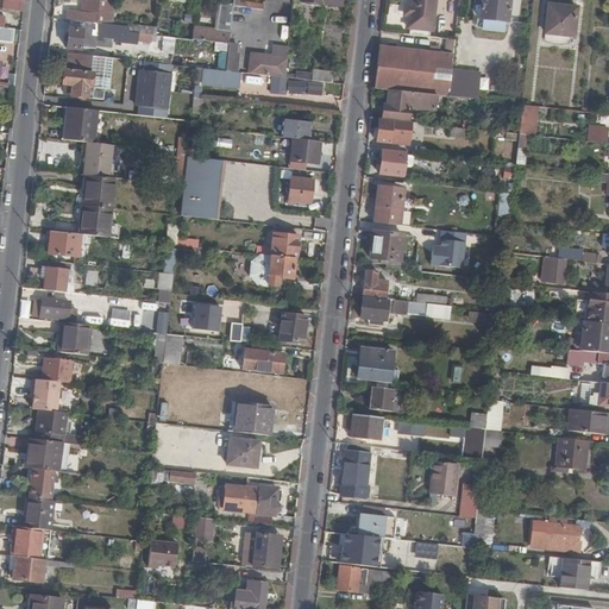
[(115,0),(83,0),(82,12),(82,23),(83,23),(113,26),(113,20),(115,0)]
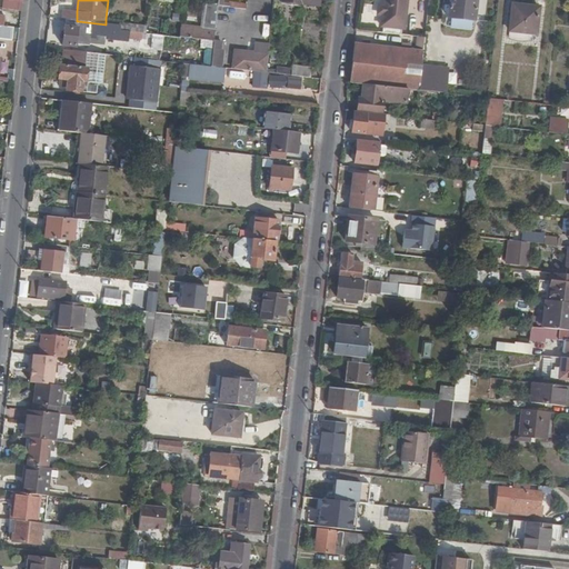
[(383,27),(383,33),(401,36),(402,29),(405,29),(407,0),(385,0),(385,7),(383,15),(382,27),(383,27)]
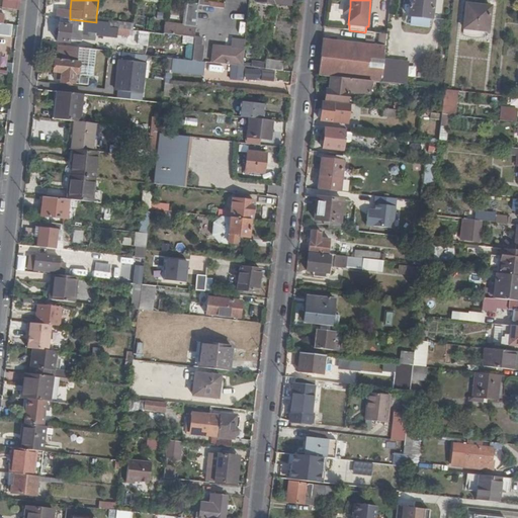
[(409,0),(407,24),(431,27),(434,0),(409,0)]
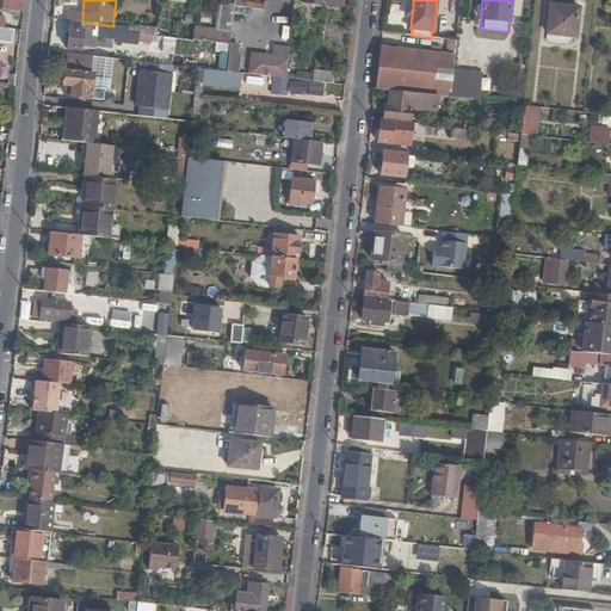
[(217,32),(195,29),(193,39),(230,44),(232,34),(234,8),(235,2),(221,1),(217,32)]
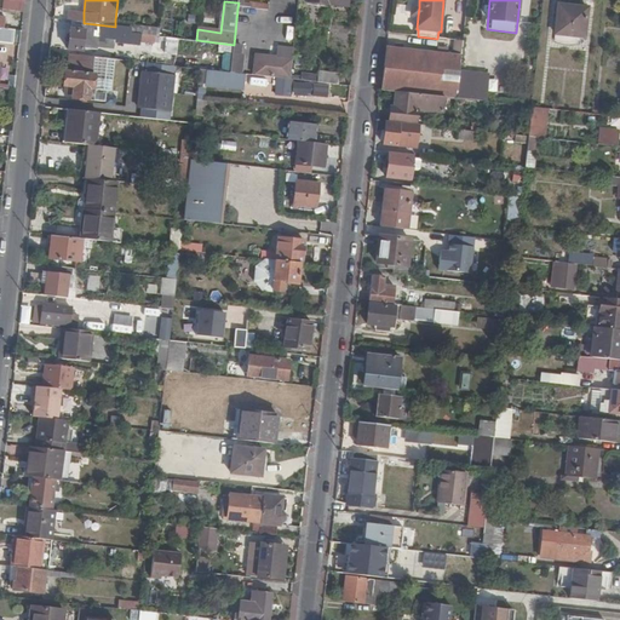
[(572,7),(558,6),(555,42),(578,46),(578,38),(585,38),(587,13),(572,11),(572,7)]
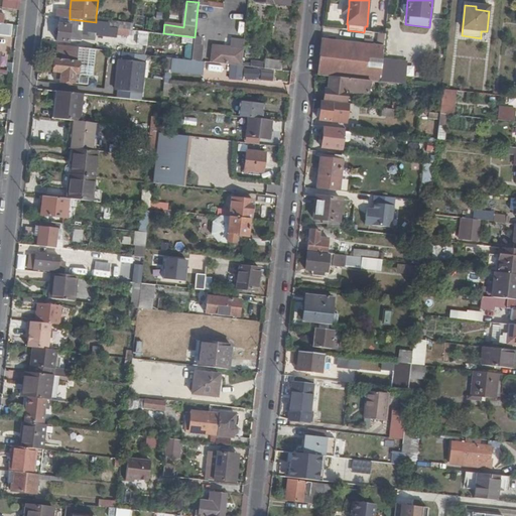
[(59,18),(70,19),(70,10),(57,9),(56,17),(59,18)]
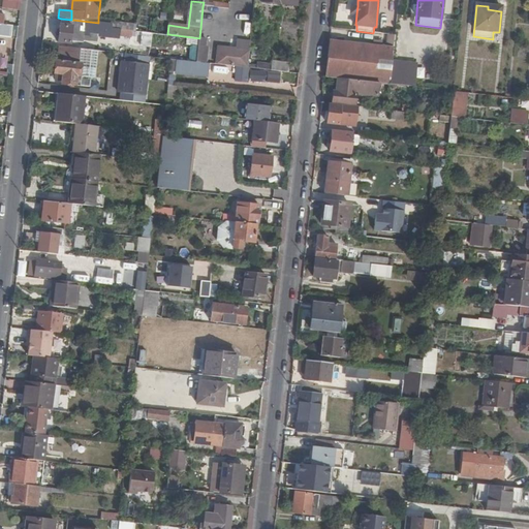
[(71,20),(61,19),(61,26),(72,27),(72,20),(71,20)]
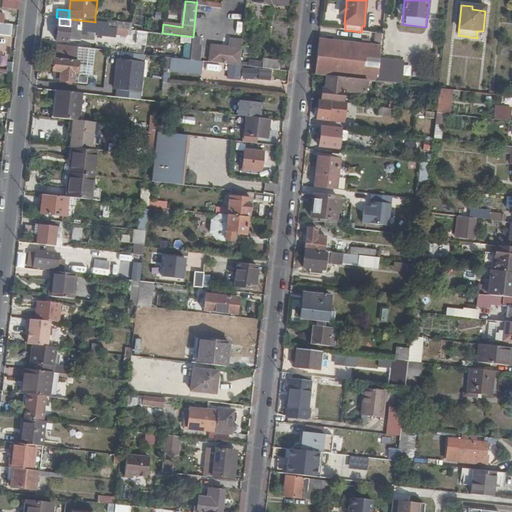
[(70,26),(59,25),(58,31),(55,31),(54,35),(57,35),(57,41),(67,42),(68,40),(79,41),(80,30),(102,32),(103,23),(95,22),(70,19),(70,26)]
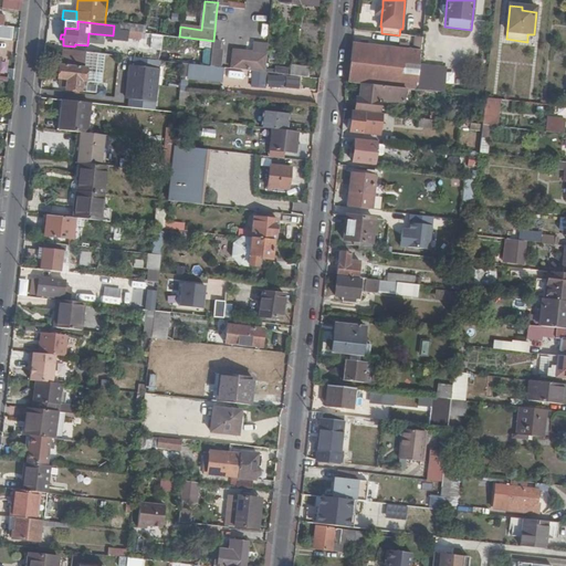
[(119,30),(146,33),(146,27),(121,24),(121,25),(119,30)]
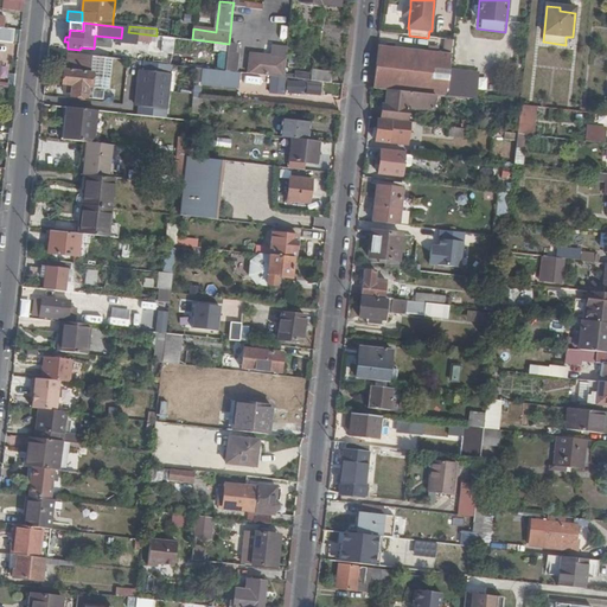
[(377,48),(374,89),(387,91),(434,96),(447,97),(451,71),(452,53),(451,53),(452,40),(445,40),(443,55),(438,55),(427,53),(393,50),(385,49),(377,48)]
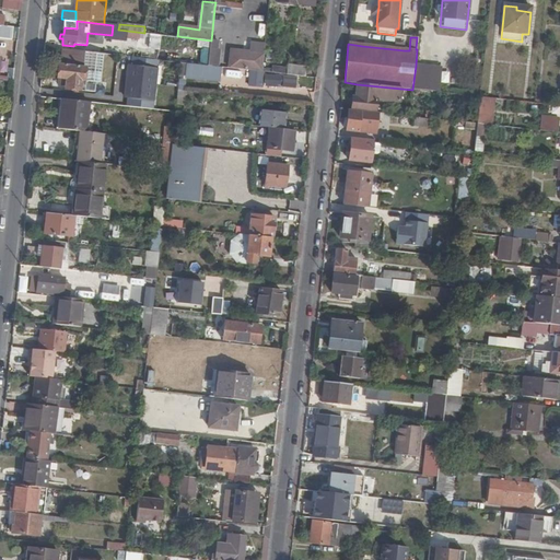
[(214,67),(218,67),(220,49),(218,49),(219,42),(211,41),(210,48),(208,66),(214,67)]
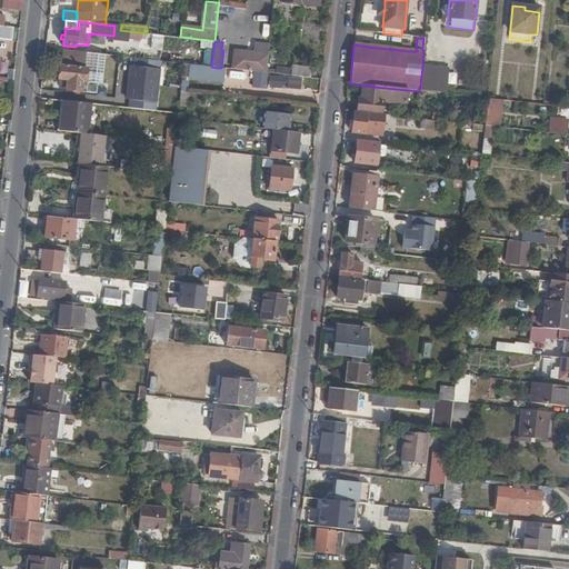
[(107,56),(63,51),(62,67),(86,69),(85,82),(81,82),(80,92),(91,93),(92,82),(103,83),(107,56)]
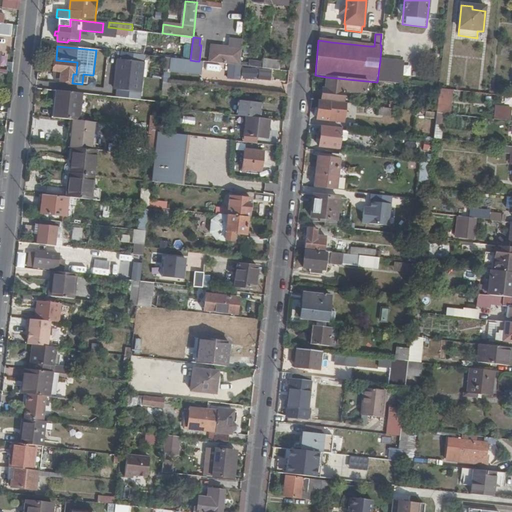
[(210,63),(239,66),(241,50),(212,46),(210,63)]
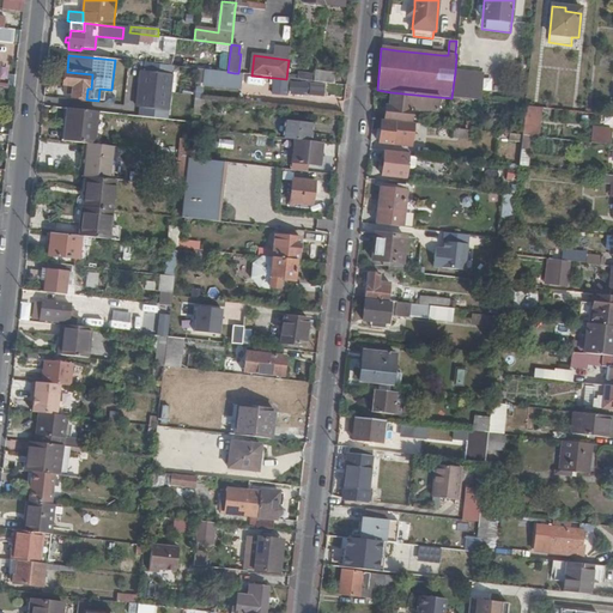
[(173,66),(145,64),(139,117),(168,120),(173,66)]
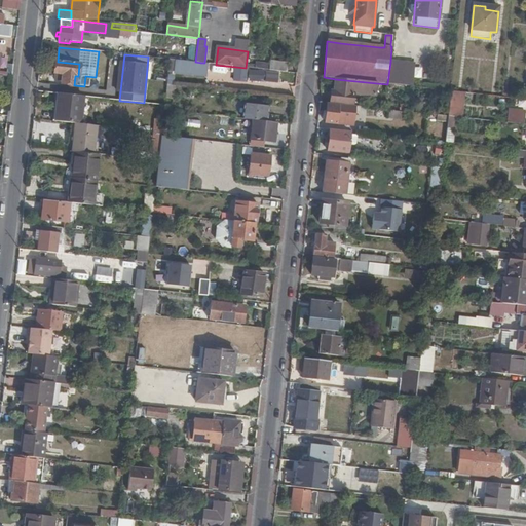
[(168,59),(167,72),(174,72),(208,75),(209,64),(204,63),(201,63),(195,62),(168,59)]
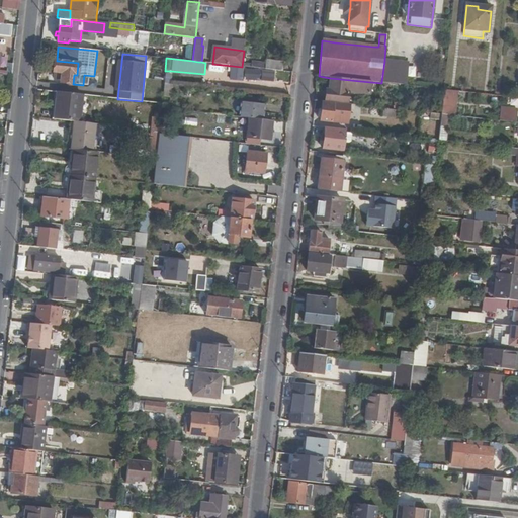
[(271,70),(283,72),(284,62),(266,59),(265,69),(271,70)]
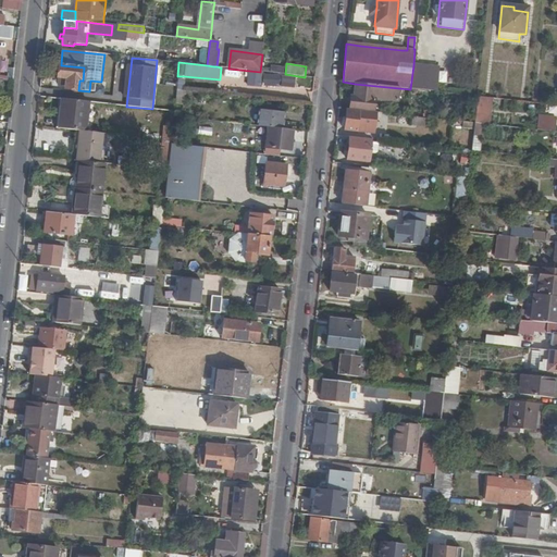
[(77,90),(78,90),(79,81),(83,81),(84,67),(61,65),(59,65),(57,83),(62,83),(61,86),(64,86),(64,89),(71,89),(71,91),(77,91),(77,90)]
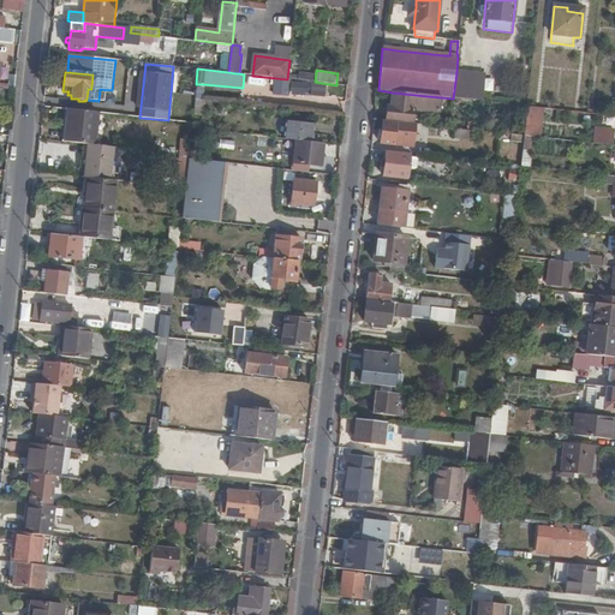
[(290,94),(309,95),(310,72),(290,72),(290,94)]
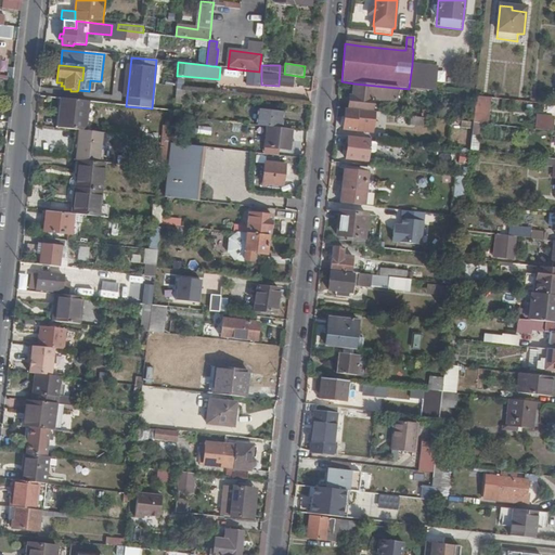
[(418,90),(436,92),(437,68),(412,65),(409,89),(413,90),(418,90)]
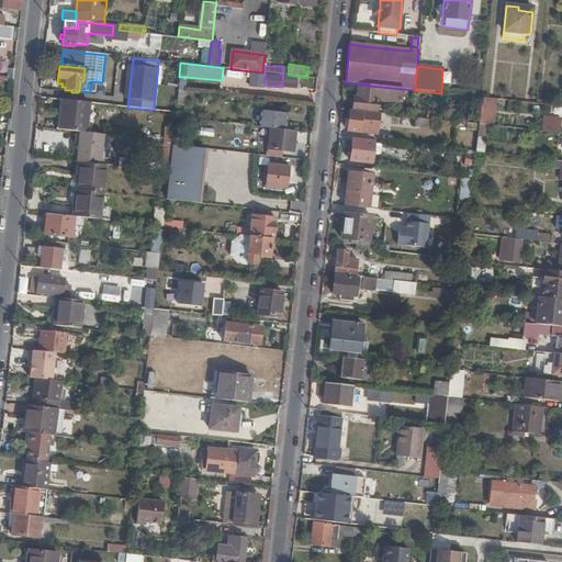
[(285,86),(293,87),(294,76),(288,75),(287,75),(285,86)]
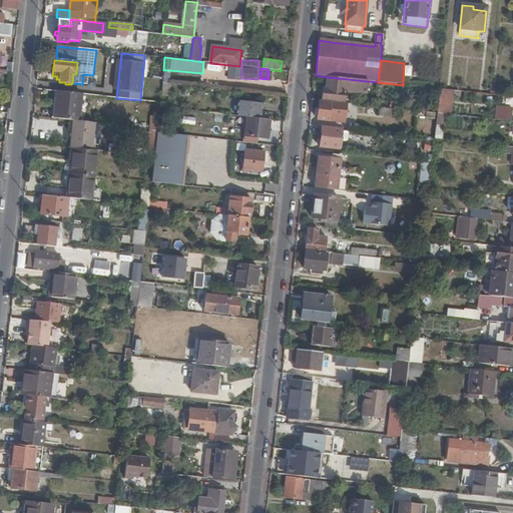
[(326,88),(324,101),(343,103),(344,92),(366,95),(367,81),(327,77),(326,88)]
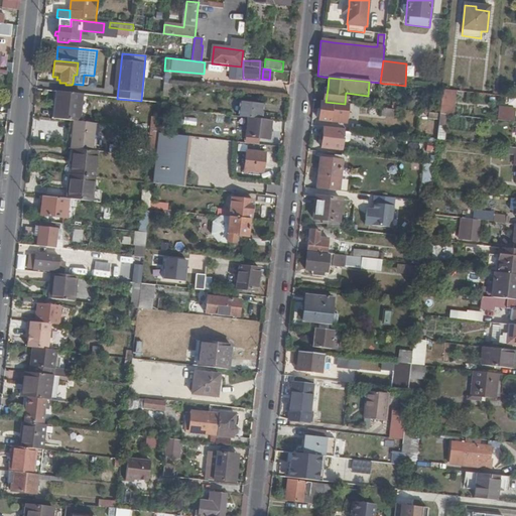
[(163,84),(162,95),(169,96),(170,85),(168,85),(163,84)]
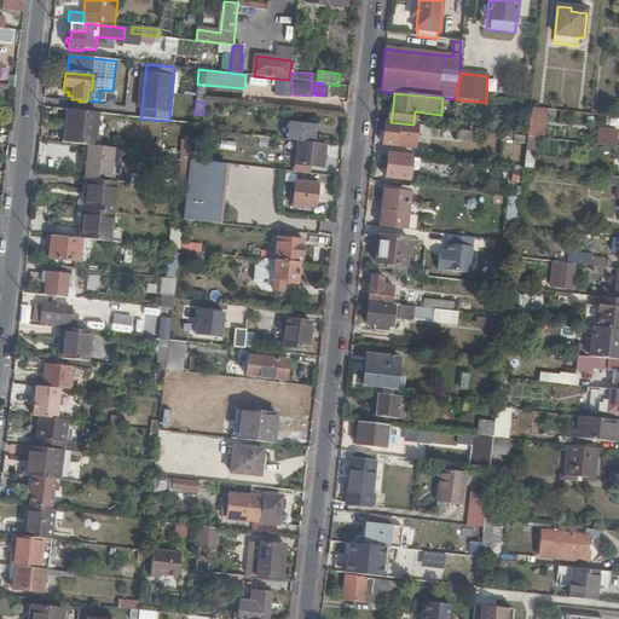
[(536,138),(543,139),(547,109),(531,108),(527,138),(536,138)]
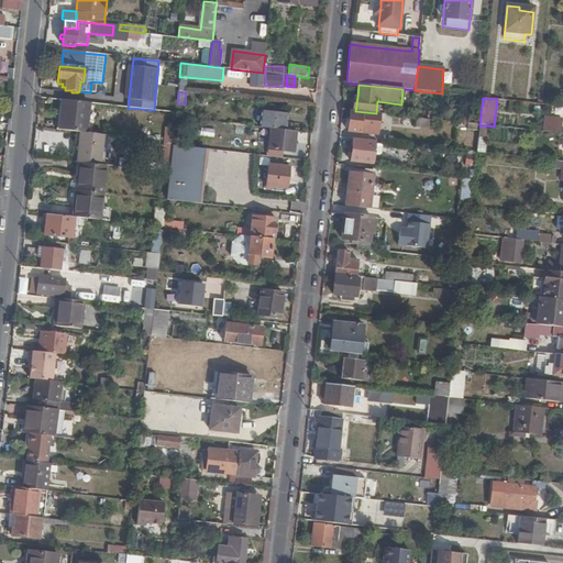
[(89,103),(63,100),(59,131),(72,132),(86,133),(89,103)]
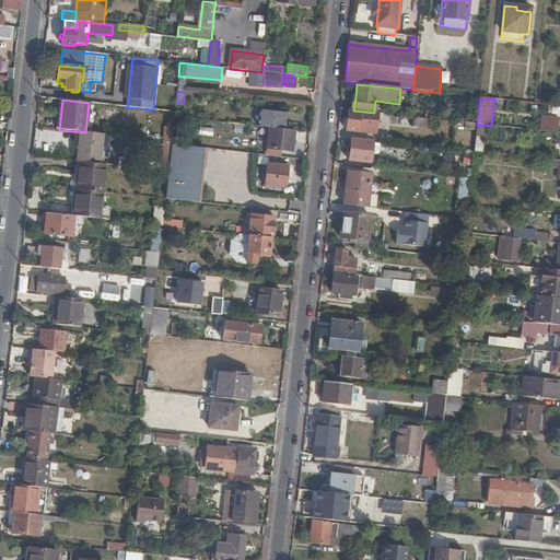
[(350,111),(349,109),(346,131),(359,132),(375,133),(377,113),(374,113),(353,111),(350,111)]
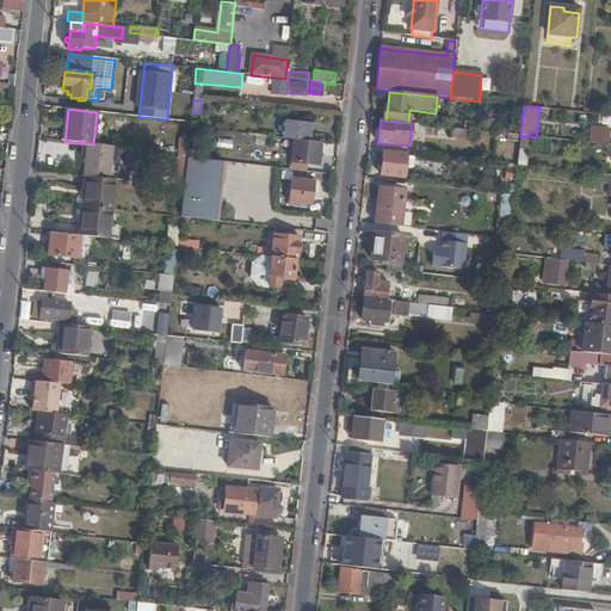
[(279,139),(294,140),(309,141),(312,124),(282,121),(279,139)]
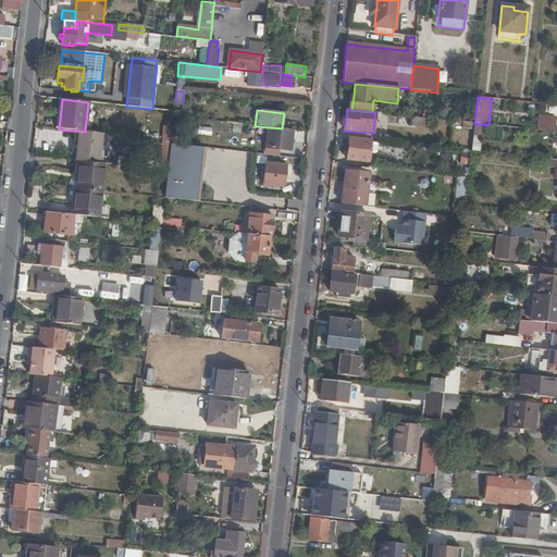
[(429,126),(430,119),(412,116),(411,124),(429,126)]
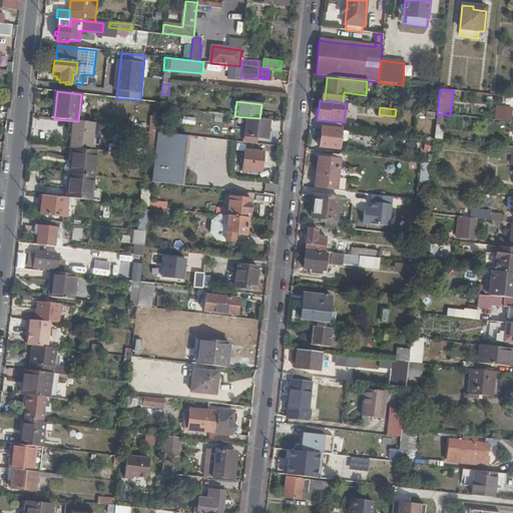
[(494,120),(510,122),(511,109),(495,107),(494,120)]
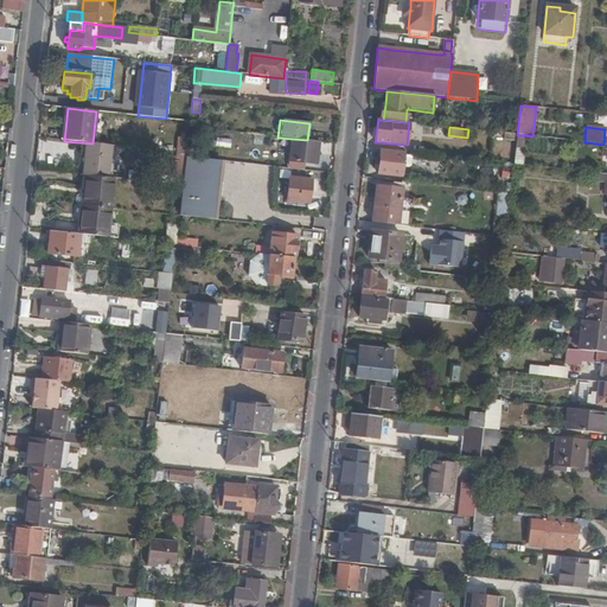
[(515,164),(522,165),(525,135),(517,135),(515,164)]
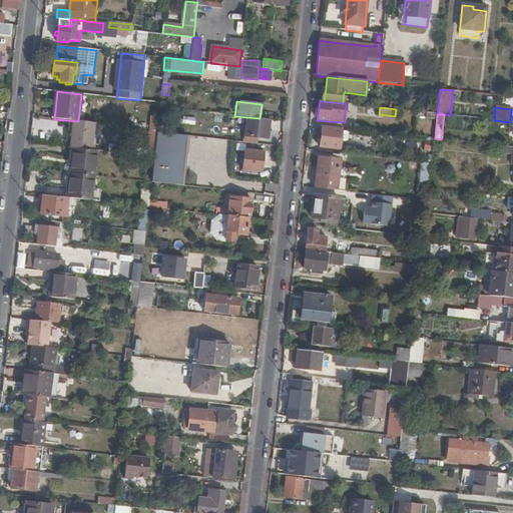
[(194,124),(195,117),(182,115),(181,123),(194,124)]
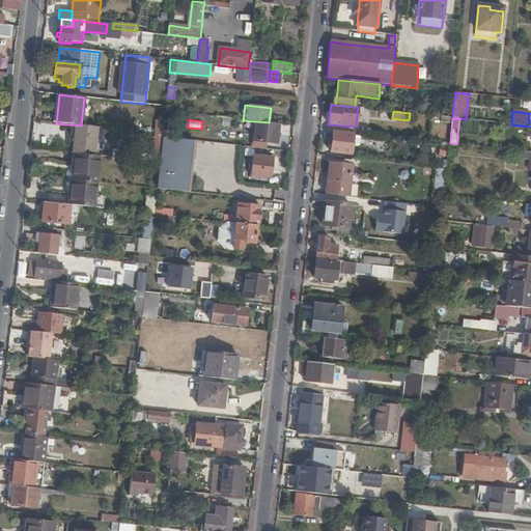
[(277,142),(279,123),(269,122),(255,121),(253,140),(277,142)]
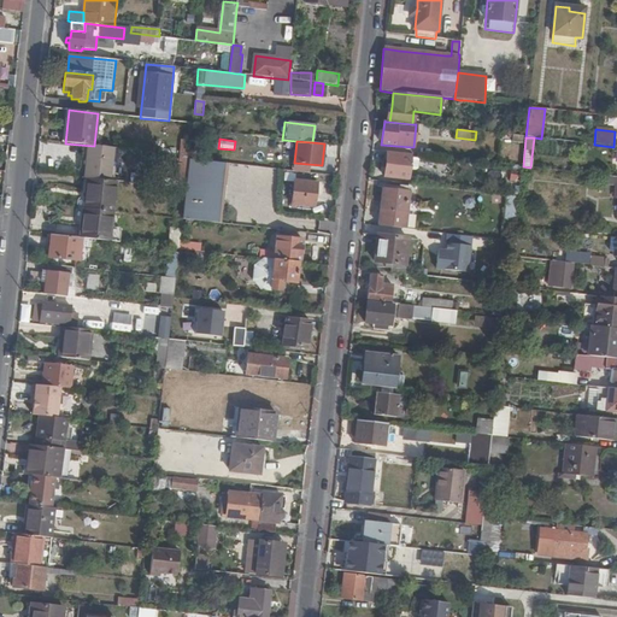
[(78,145),(76,176),(87,177),(100,178),(104,148),(94,146),(78,145)]
